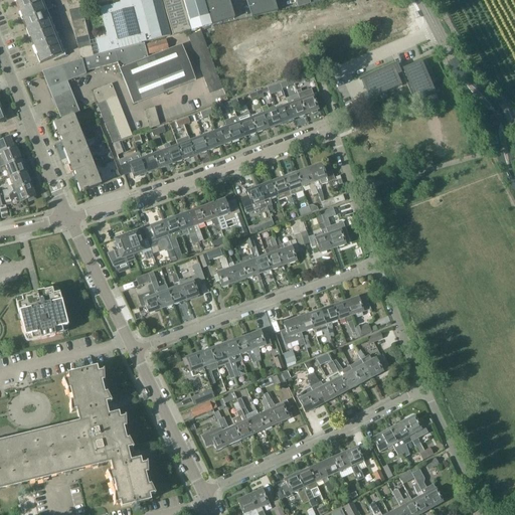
[(18,12),(43,1),(42,0),(21,0),(15,3),(18,12)]
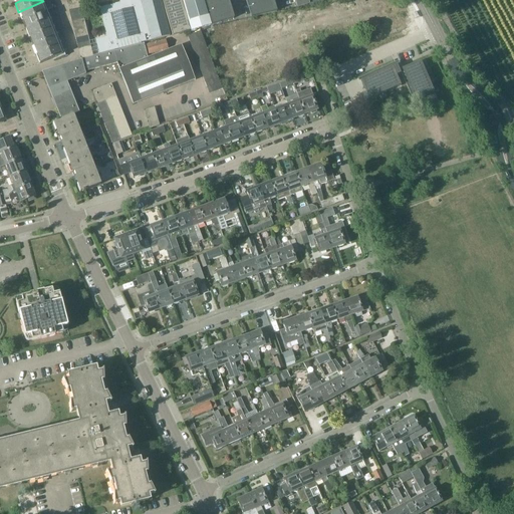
[(46,10),(52,7),(48,0),(45,0),(43,1),(46,10)]
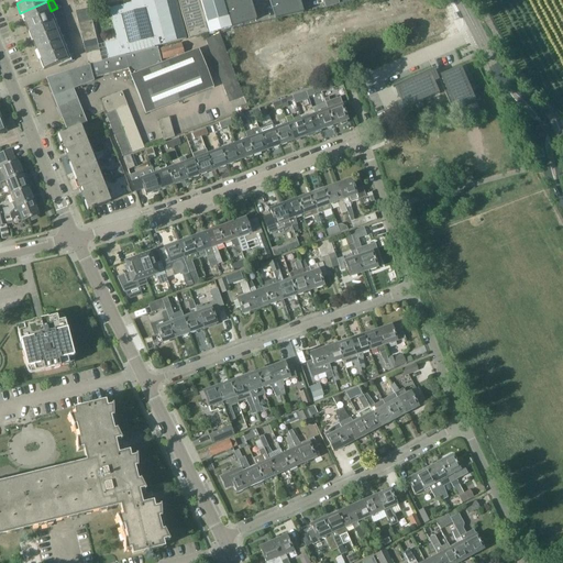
[(107,58),(164,44),(152,0),(129,0),(130,3),(114,7),(107,9),(116,41),(103,44),(107,58)]
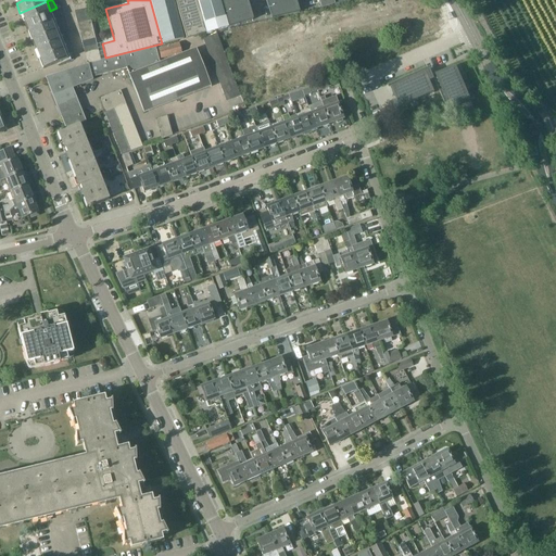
[(151,0),(162,43),(182,38),(173,0),(151,0)]
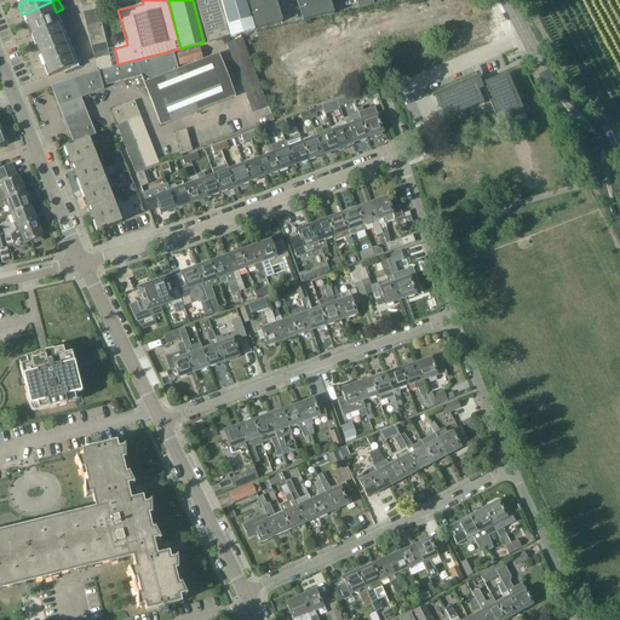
[(195,0),(207,42),(228,36),(217,0),(195,0)]
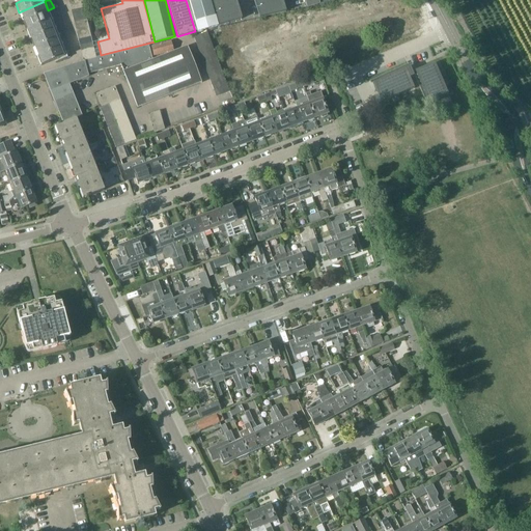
[(282,0),(268,0),(256,4),(260,18),(285,11),(282,0)]
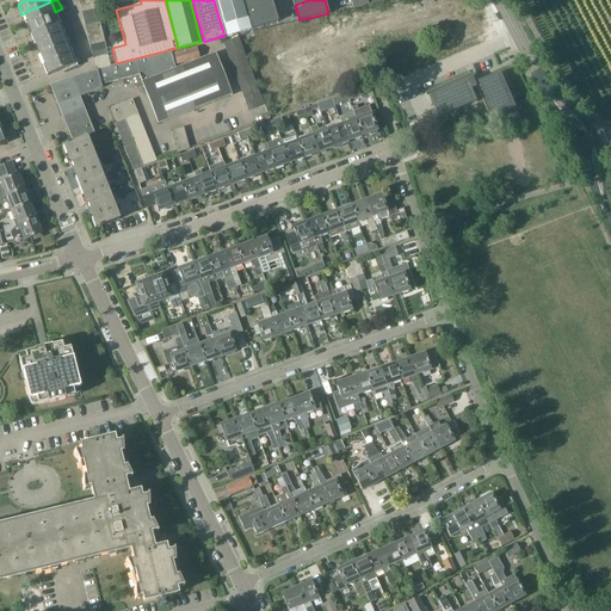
[(350,0),(353,10),(368,6),(365,0),(350,0)]
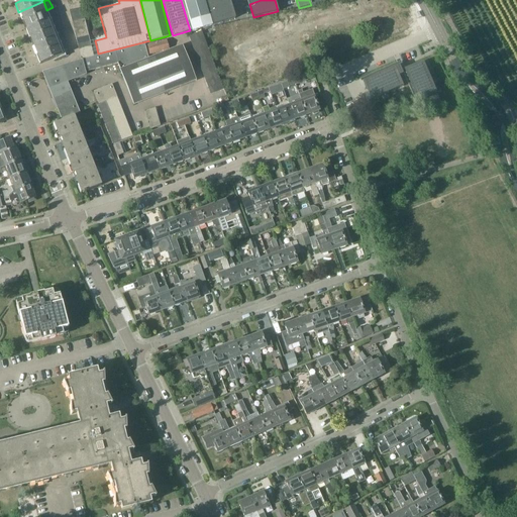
[(22,20),(46,10),(43,1),(18,12),(22,20)]
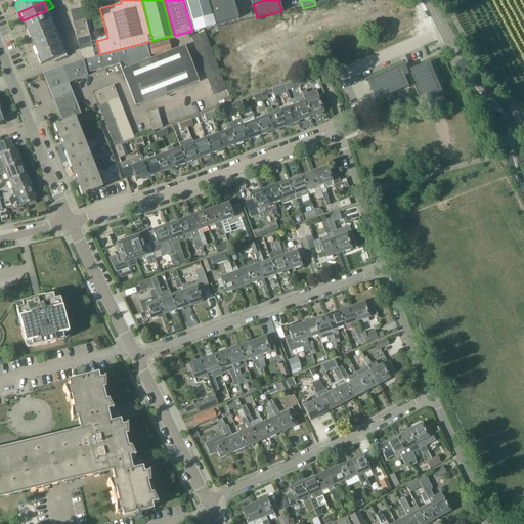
[(81,1),(69,4),(70,10),(83,7),(81,1)]
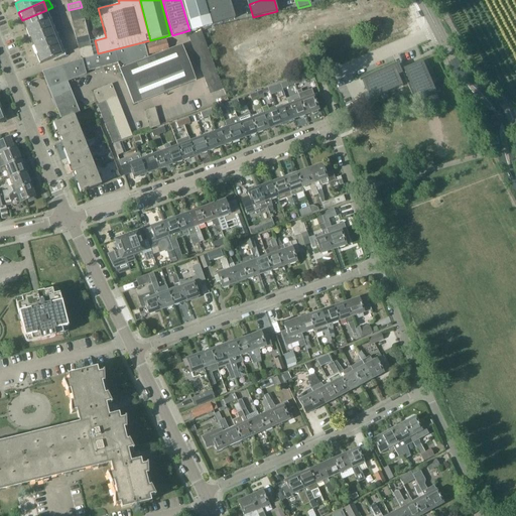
[(230,1),(208,8),(213,24),(214,25),(235,18),(230,1)]
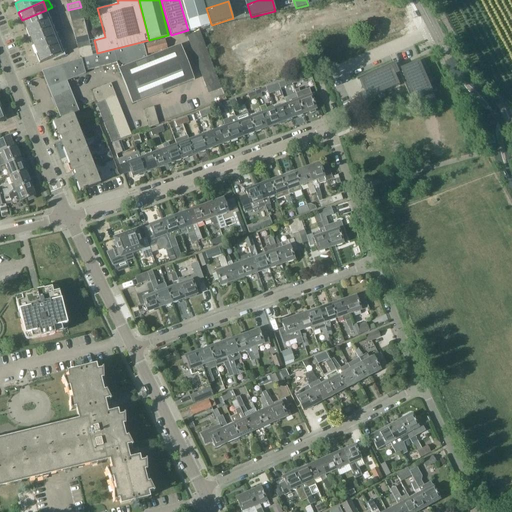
[(81,7),(68,10),(70,16),(82,13),(81,7)]
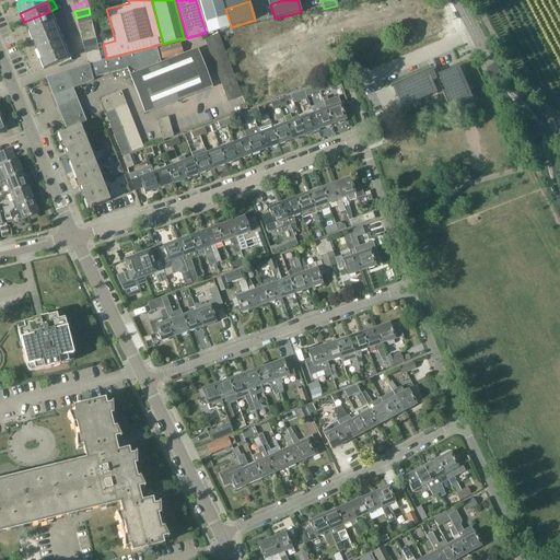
[(27,32),(54,20),(50,11),(24,22),(27,32)]
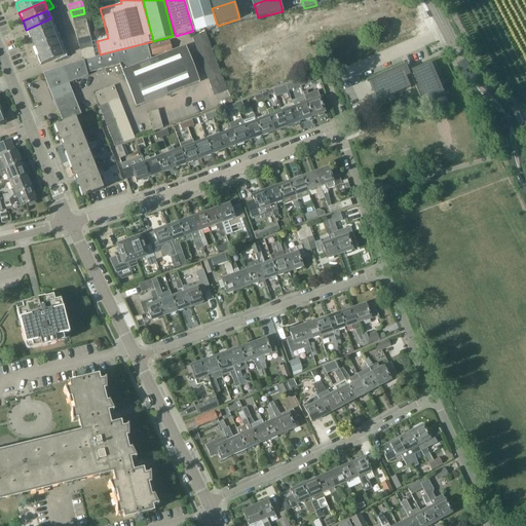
[(84,13),(72,16),(73,22),(86,19),(84,13)]
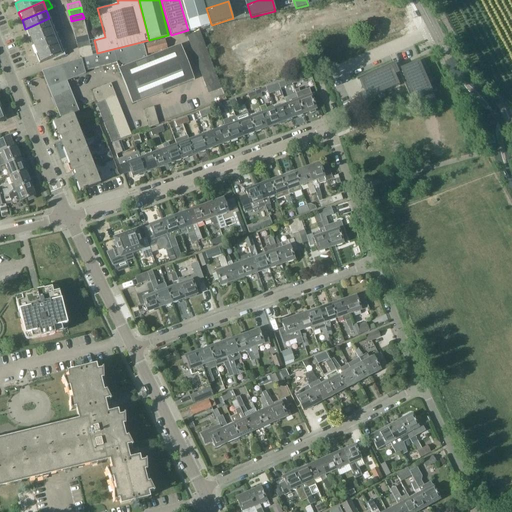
[(29,37),(53,27),(49,18),(25,29),(29,37)]
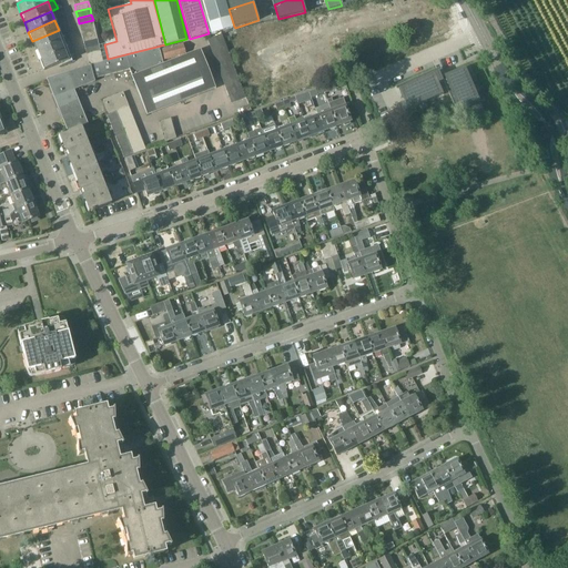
[(93,20),(79,23),(80,30),(94,27),(93,20)]
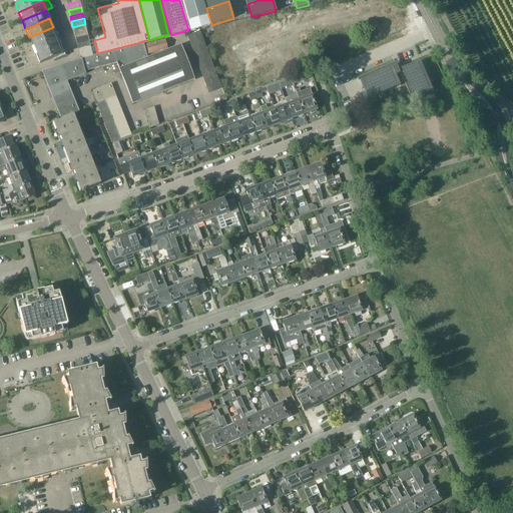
[(85,24),(72,27),(74,33),(86,30),(85,24)]
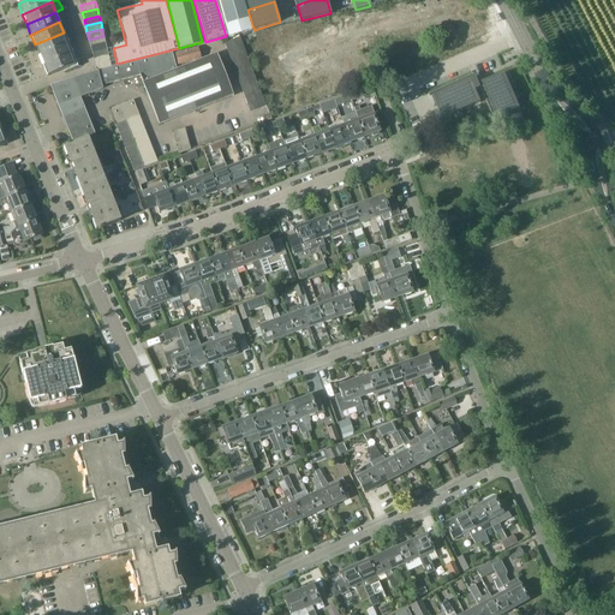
[(39,55),(67,42),(64,33),(35,45),(37,52),(39,55)]
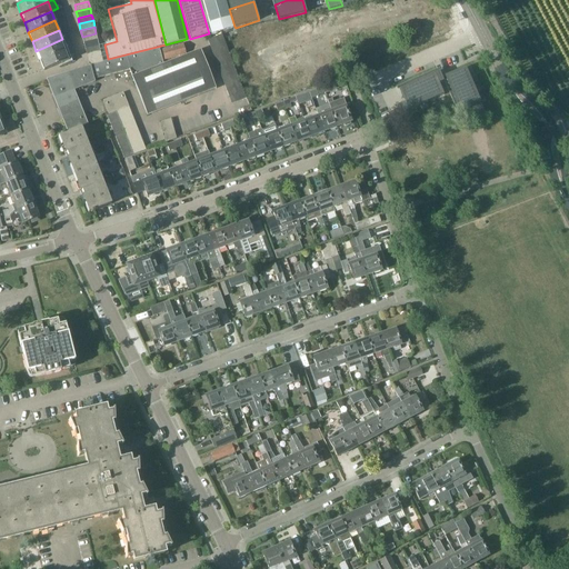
[(96,33),(82,37),(83,42),(98,39),(96,33)]
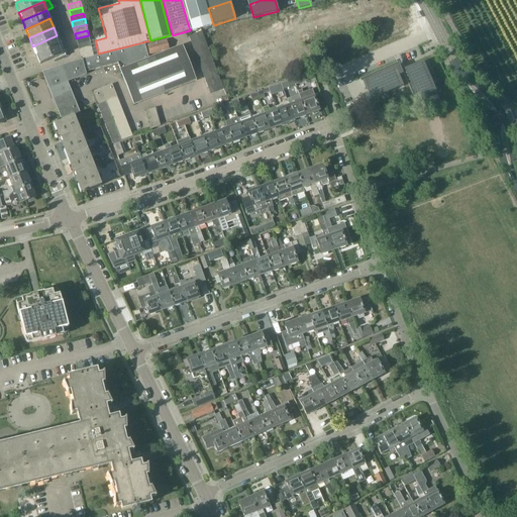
[(202,32),(189,37),(191,42),(204,37),(202,32)]
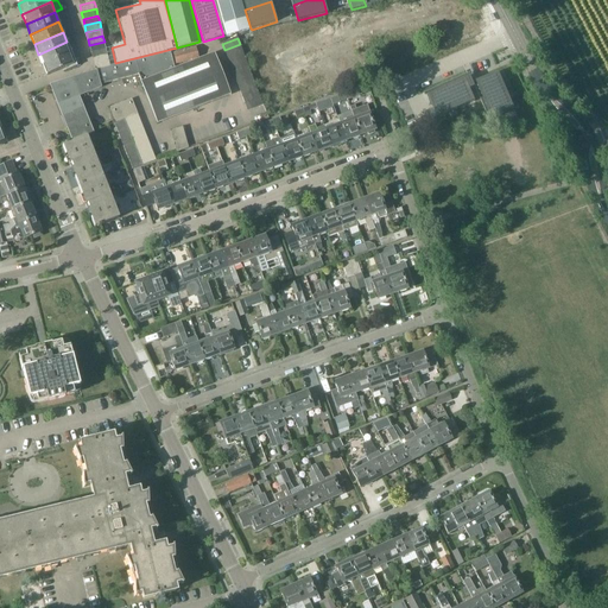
[(43,64),(71,52),(67,42),(38,55),(43,64)]
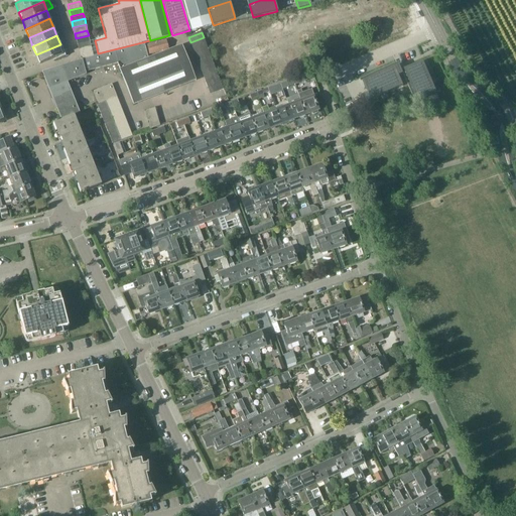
[(89,35),(76,38),(77,44),(90,41),(89,35)]
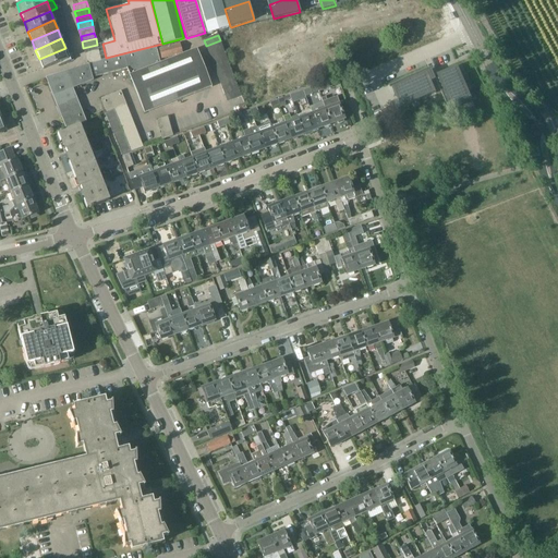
[(220,40),(206,46),(208,52),(222,47),(220,40)]
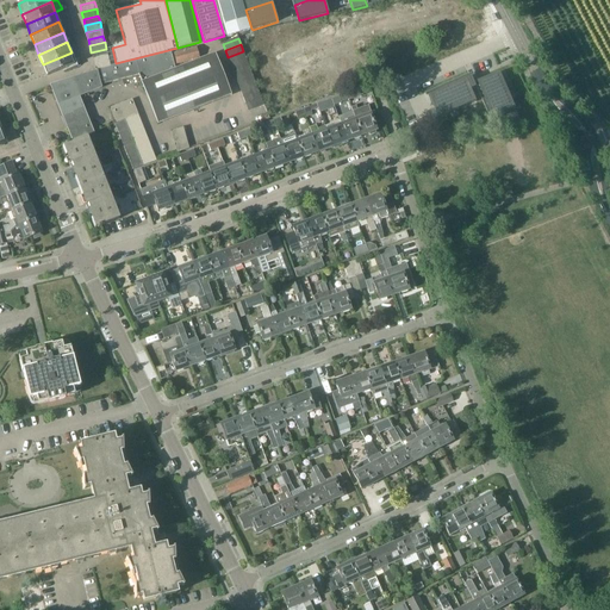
[(176,64),(198,57),(194,45),(173,53),(176,64)]
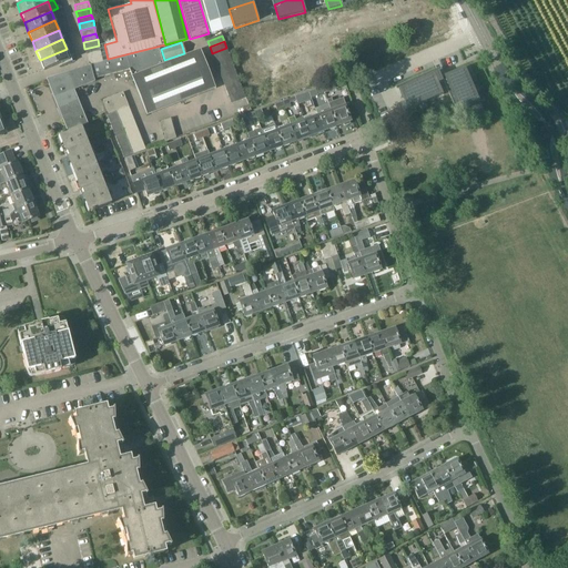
[(99,46),(84,49),(87,56),(100,52),(99,46)]
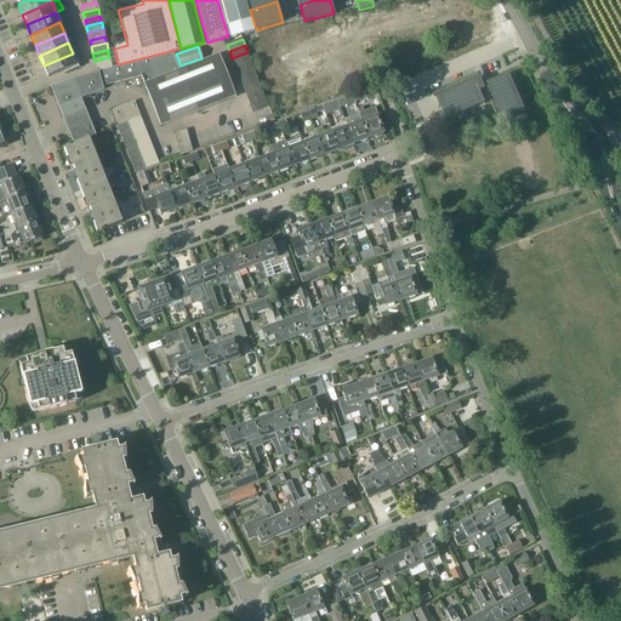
[(177,70),(172,52),(113,68),(97,72),(72,79),(51,86),(64,118),(85,109),(80,97),(103,87),(141,75),(160,125),(235,97),(218,53),(177,70)]
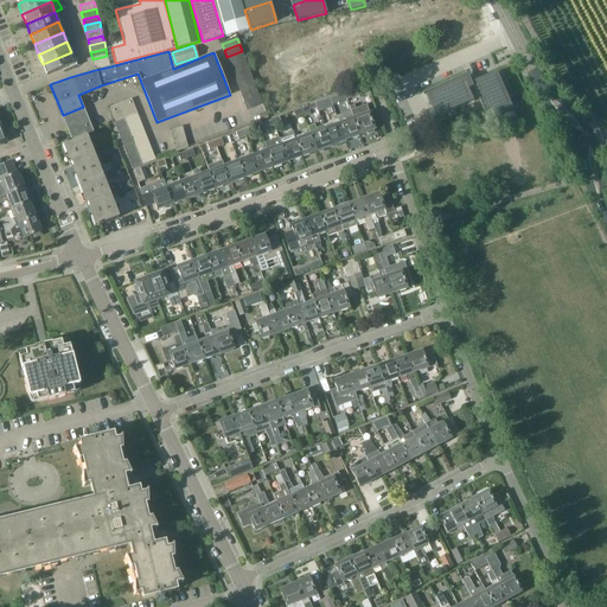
[(242,51),(227,57),(229,63),(244,57),(242,51)]
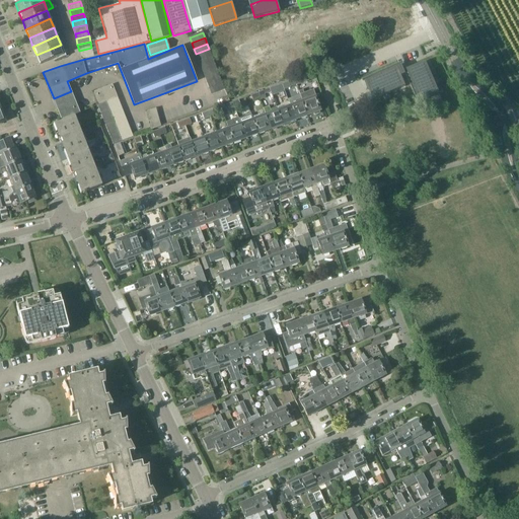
[(54,60),(65,56),(61,45),(36,55),(40,64),(53,58),(54,60)]
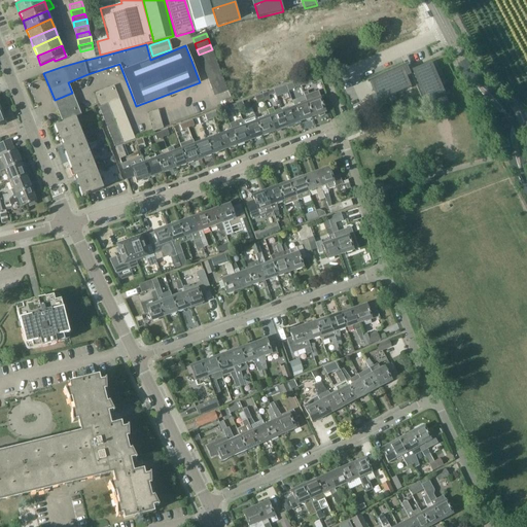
[(93,48),(80,51),(82,61),(96,58),(93,48)]
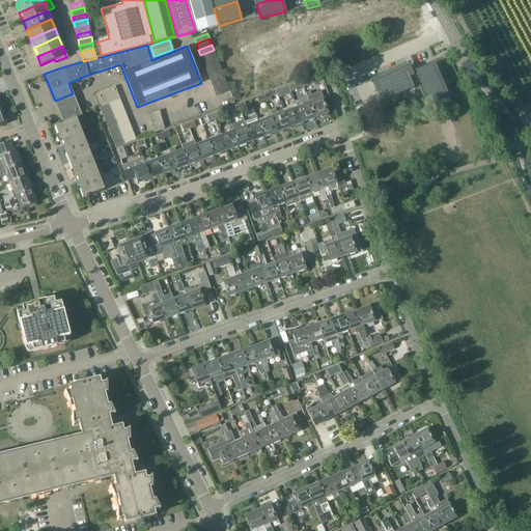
[(214,50),(200,55),(202,61),(216,56),(214,50)]
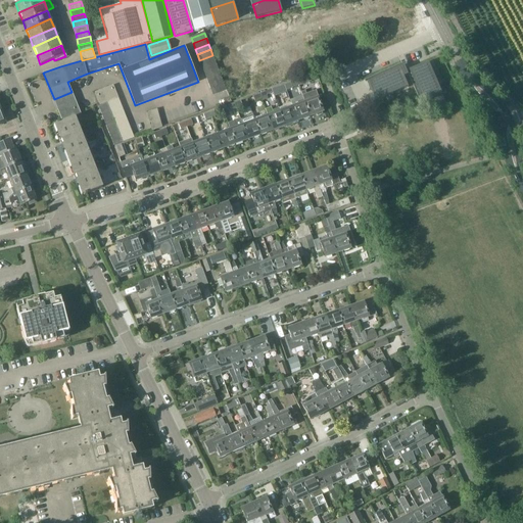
[(212,55),(199,60),(201,66),(216,61),(212,55)]
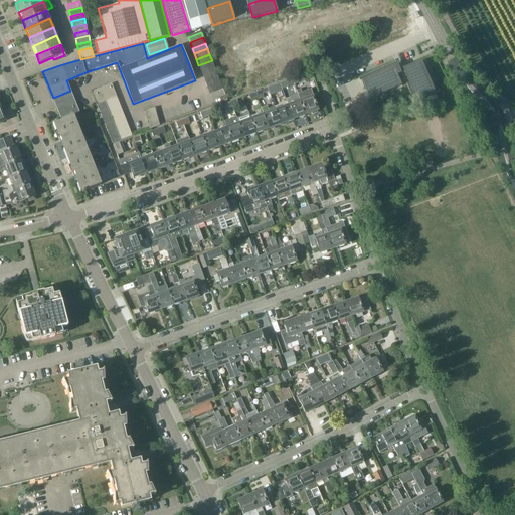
[(212,60),(198,65),(201,70),(214,65),(212,60)]
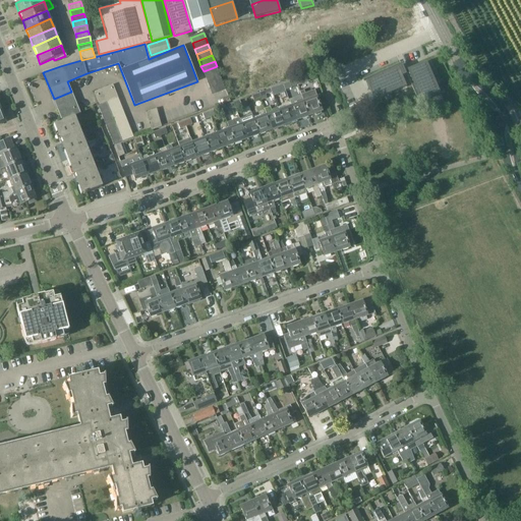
[(427,61),(408,70),(414,83),(422,103),(426,102),(433,99),(441,96),(442,95),(439,87),(427,61)]
